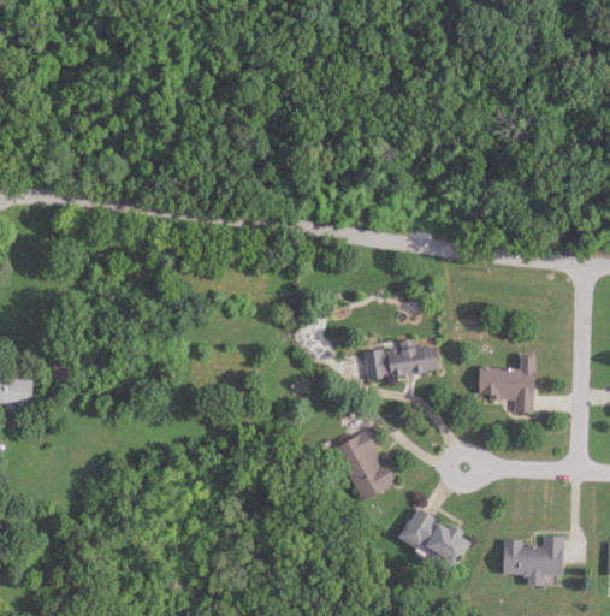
[(367,349),(369,379),(442,372),(438,342),(367,349)]
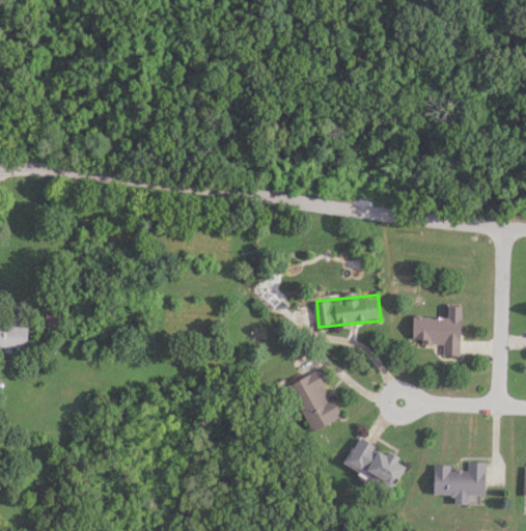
[(445,356),(463,356),(463,306),(449,306),(449,317),(414,316),(413,343),(445,343),(445,356)]
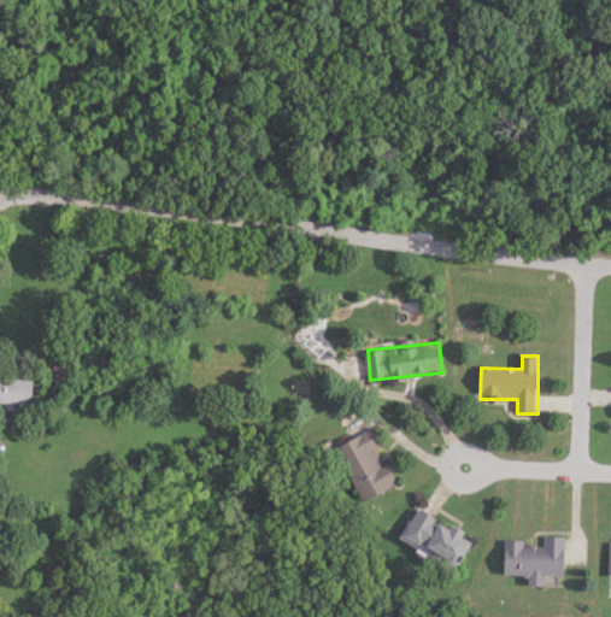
[(35,380),(0,378),(0,403),(35,404),(35,380)]
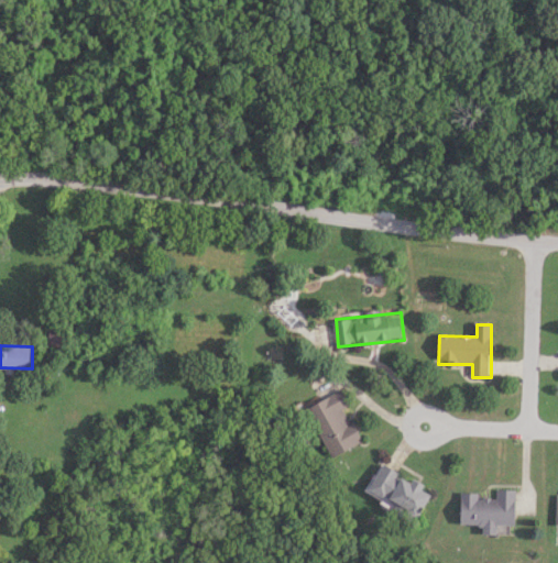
[(351,407),(345,392),(308,407),(330,457),(362,443),(347,409),(351,407)]
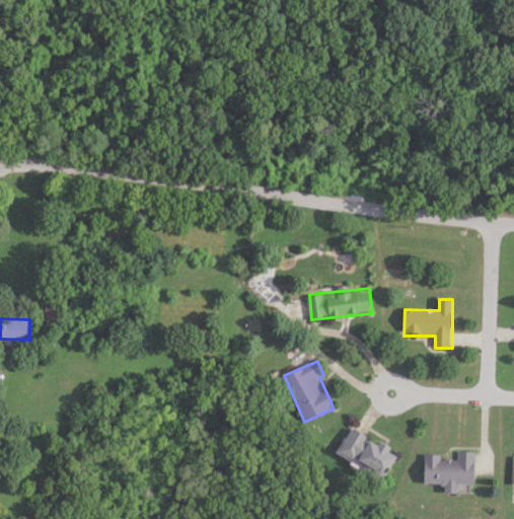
[(396,453),(351,429),(338,453),(383,477),(396,453)]
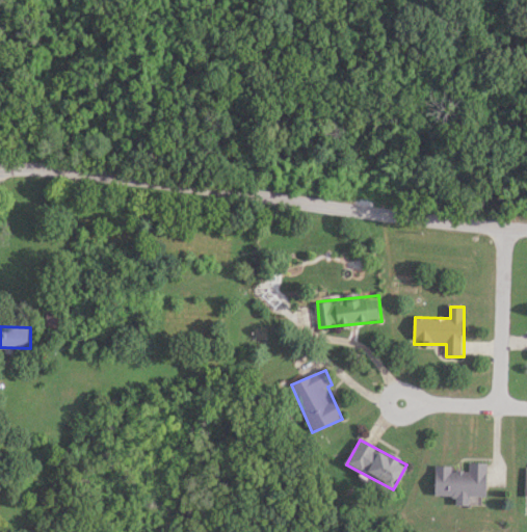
[(432,467),(431,496),(452,496),(451,505),(465,506),(466,497),(483,498),(484,463),(468,462),(468,469),(432,467)]
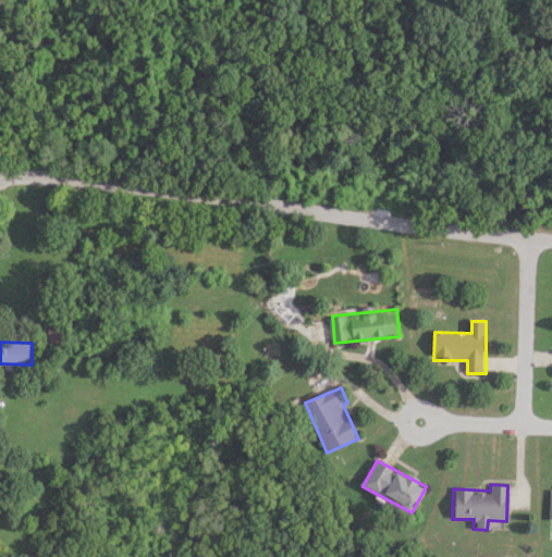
All buildings are outlined.
